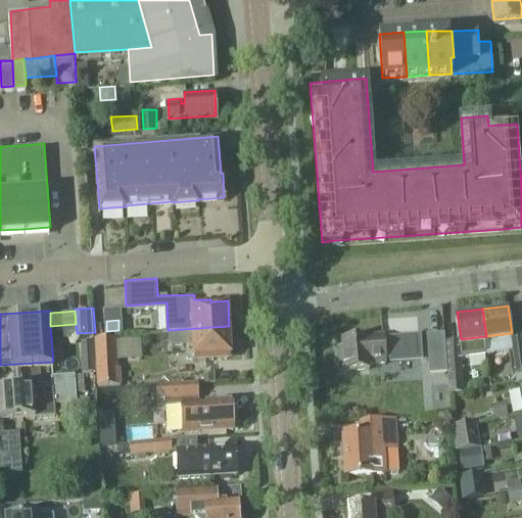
[(229,326),(170,330),(170,341),(193,340),(194,356),(212,355),(212,354),(230,352),(229,326)]
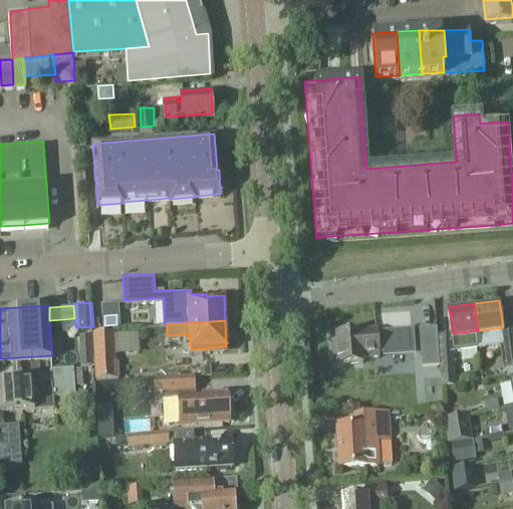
[(334,359),(364,357),(363,353),(379,352),(377,323),(361,324),(361,327),(337,328),(338,341),(333,341),(334,359)]
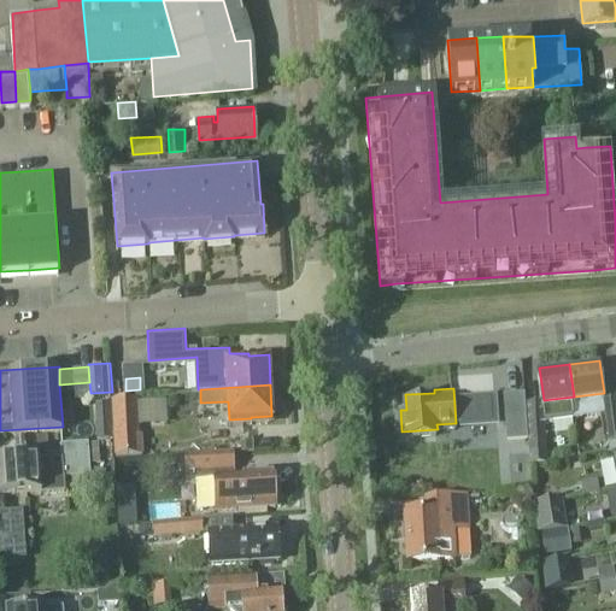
[(526,388),(506,391),(509,434),(528,433),(528,419),(526,398),(526,388)]
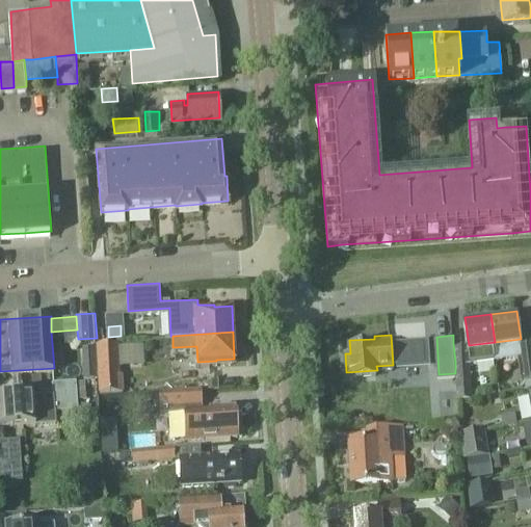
[(100,390),(118,389),(115,339),(97,339),(100,390)]
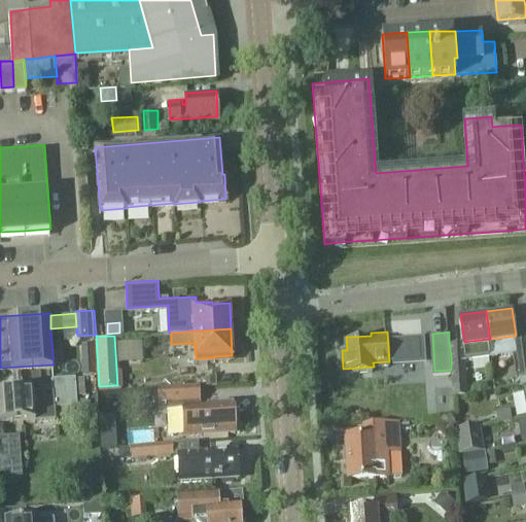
[(525,337),(516,339),(520,373),(525,372),(525,337)]
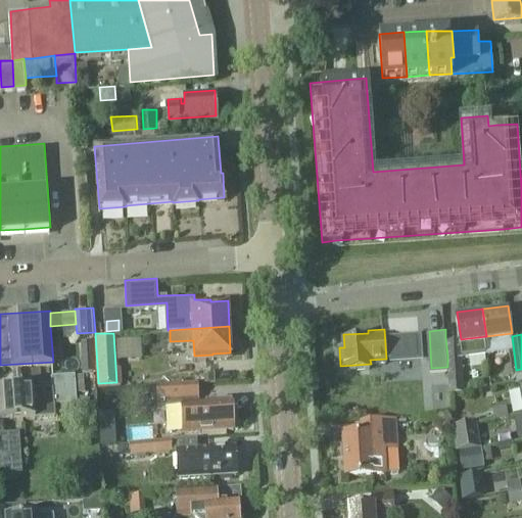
[(395,345),(394,377),(411,377),(412,345),(395,345)]
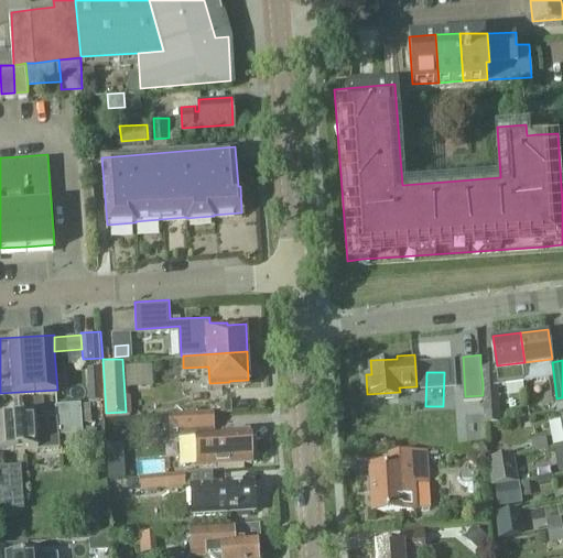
[(485,403),(497,402),(496,373),(483,373),(485,403)]
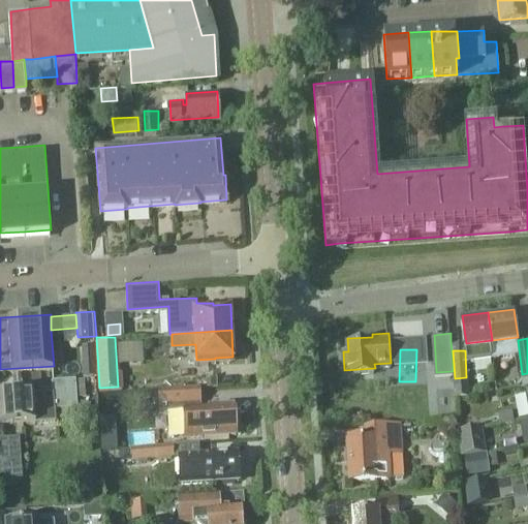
[(41,369),(33,370),(34,380),(42,380),(41,369)]
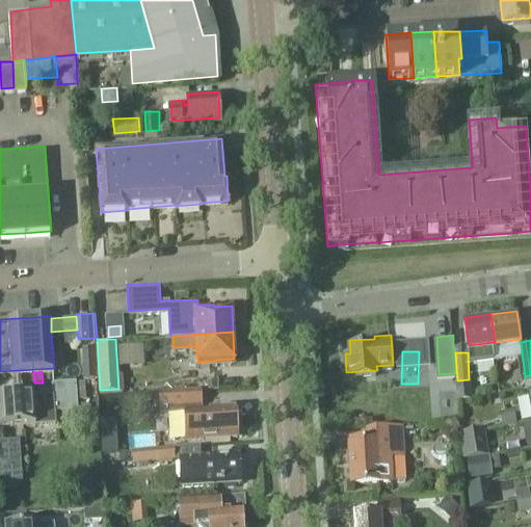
[(5,437),(4,424),(57,421),(56,405),(80,403),(80,394),(88,394),(87,376),(76,376),(54,378),(55,391),(0,394),(0,474),(2,474),(3,478),(23,477),(20,436),(5,437)]
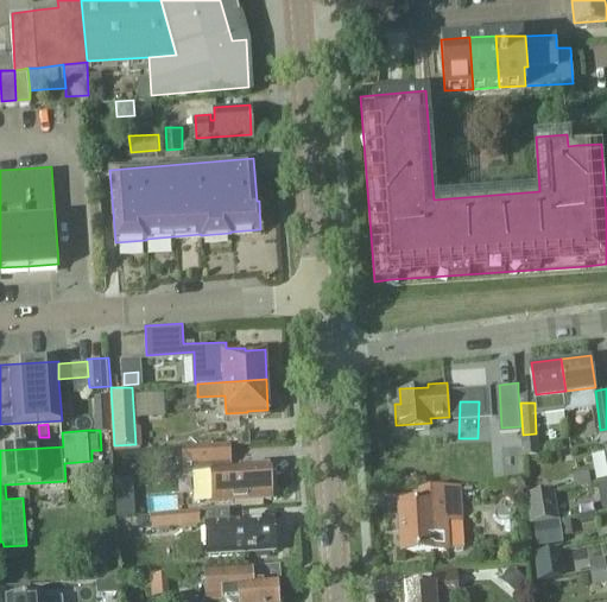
[(231,464),(231,457),(233,456),(232,438),(185,442),(187,464),(210,463),(213,498),(273,494),(272,488),(276,487),(276,481),(271,477),(270,462),(231,464)]
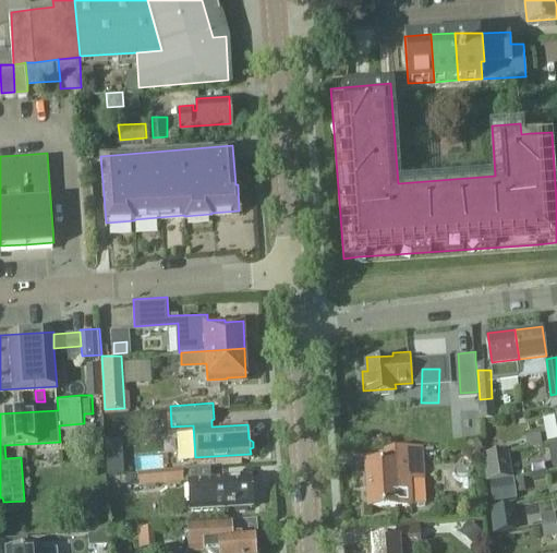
[(529,444),(544,442),(543,433),(527,435),(529,444)]
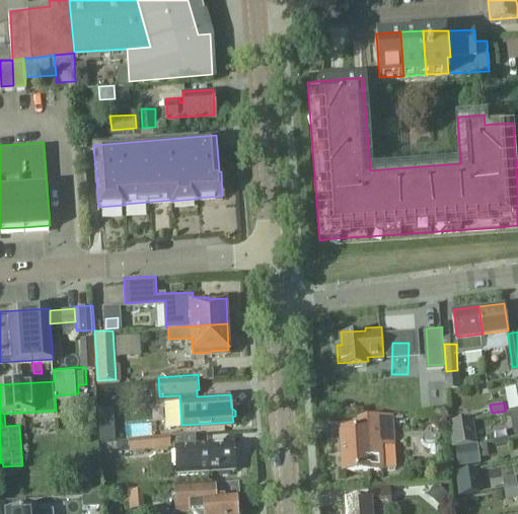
[(345,467),(371,465),(384,464),(382,441),(395,441),(393,412),(358,414),(359,425),(342,427),(345,467)]
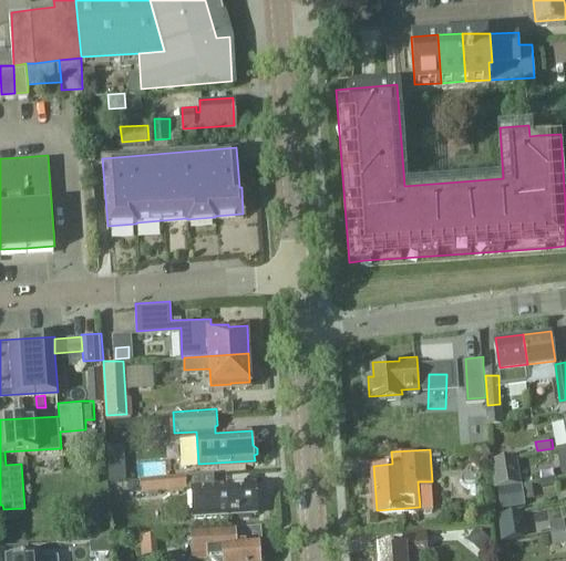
[(518,481),(514,457),(492,460),(496,485),(498,485),(518,481)]
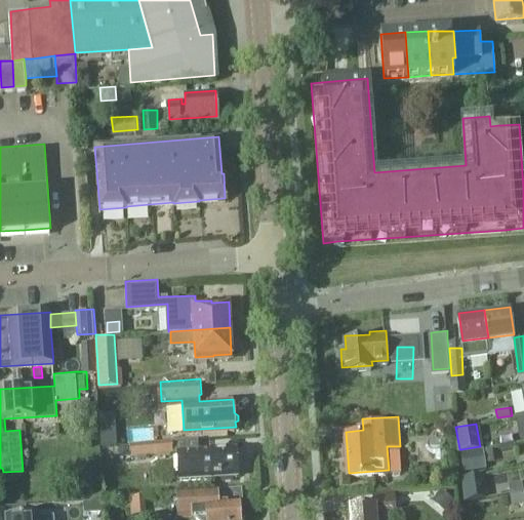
[(173,437),(131,439),(132,451),(174,448),(173,437)]
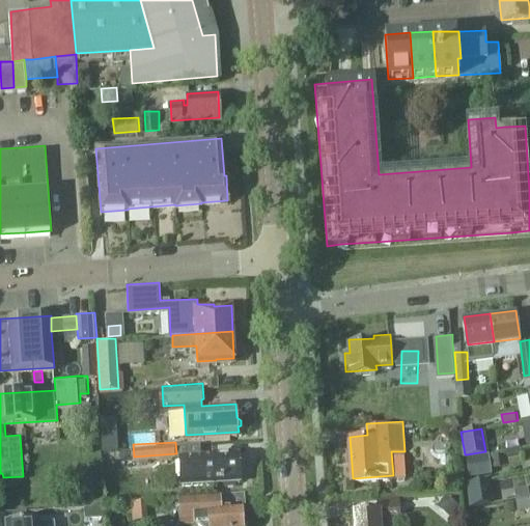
[(133,444),(121,445),(122,458),(134,457),(133,444)]
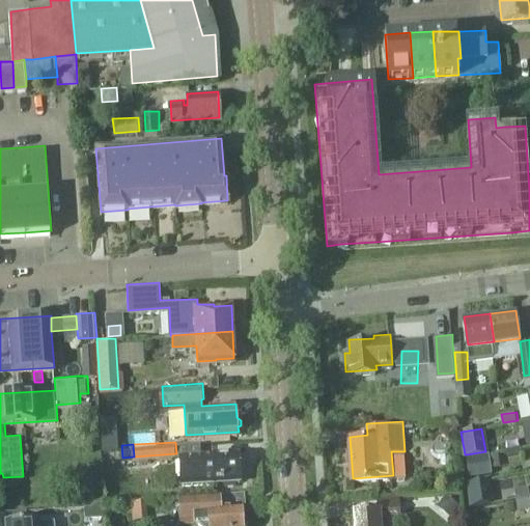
[(487,451),(485,451),(467,454),(468,464),(489,461),(487,451)]
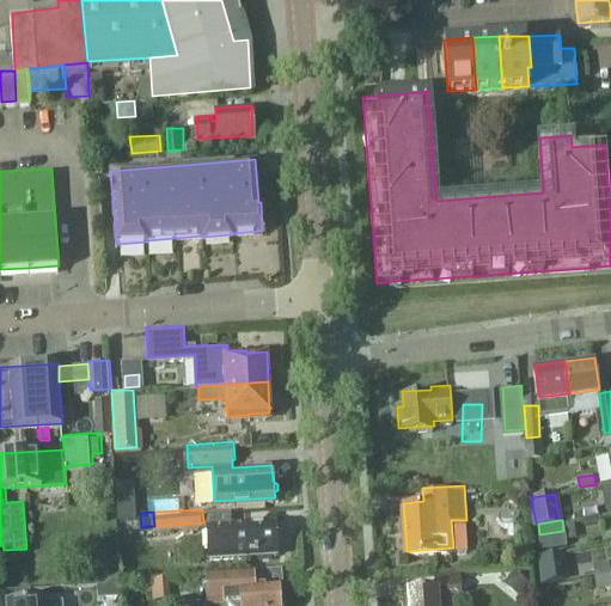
[(275,521),(206,526),(208,556),(276,551),(275,521)]
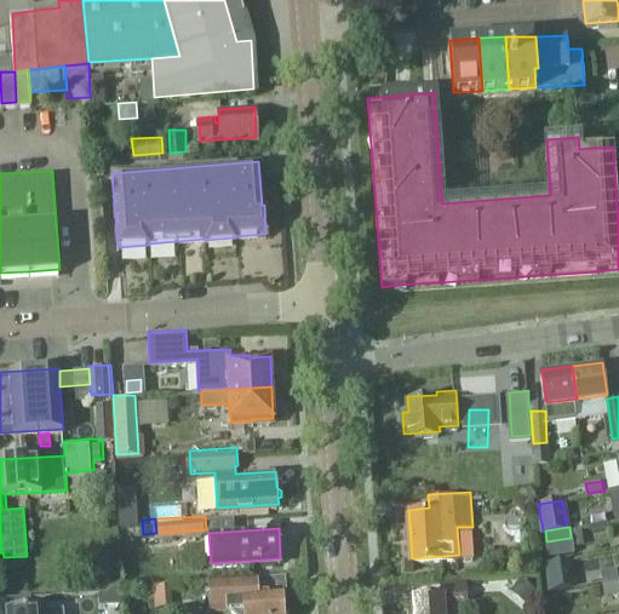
[(571,551),(548,555),(549,580),(574,575),(571,551)]
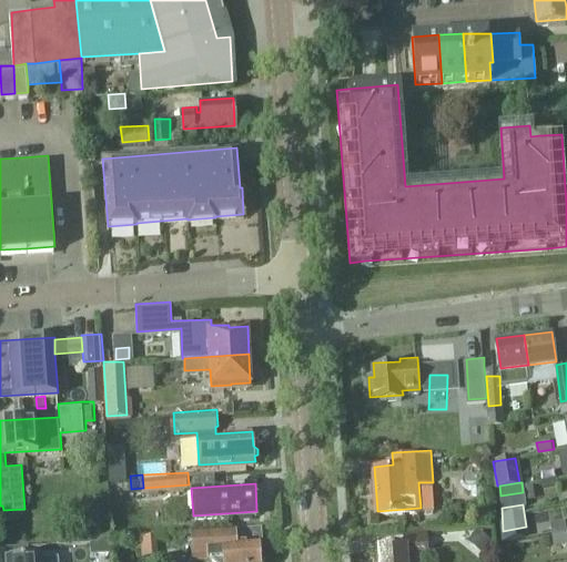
[(241,541),(241,525),(191,529),(192,557),(223,554),(223,561),(260,561),(259,540),(241,541)]
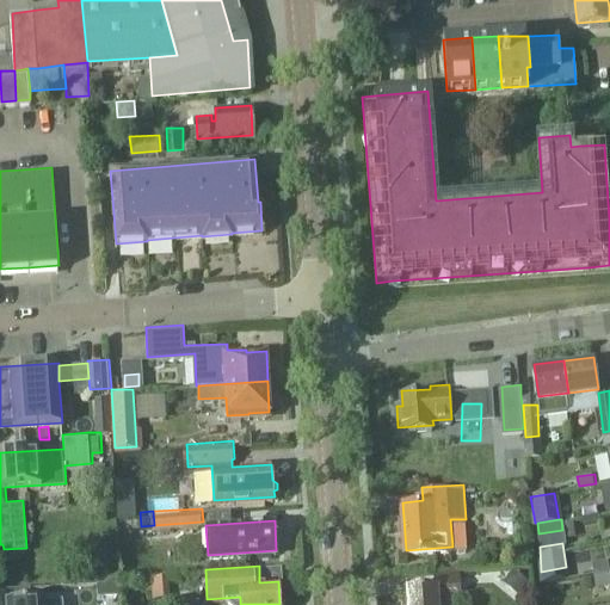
[(458,568),(433,570),(433,584),(407,586),(407,604),(437,604),(436,591),(460,588),(458,568)]
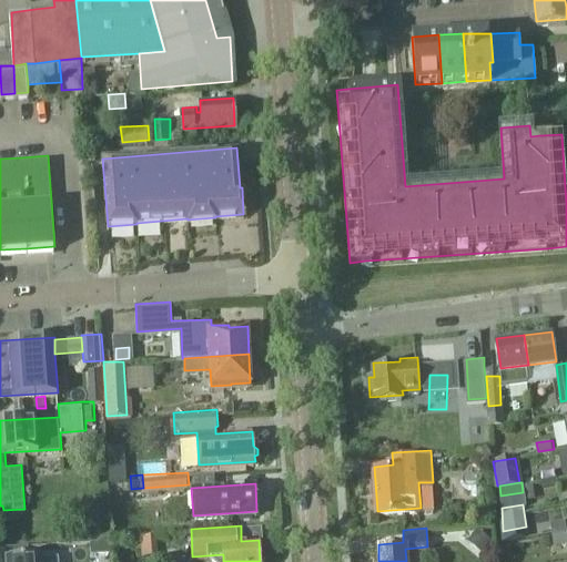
[(566,529),(554,531),(556,542),(566,539),(566,529)]
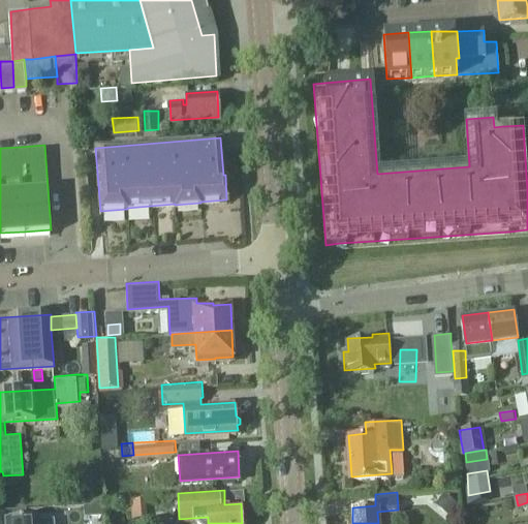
[(115,510),(132,509),(132,496),(115,497),(115,510)]
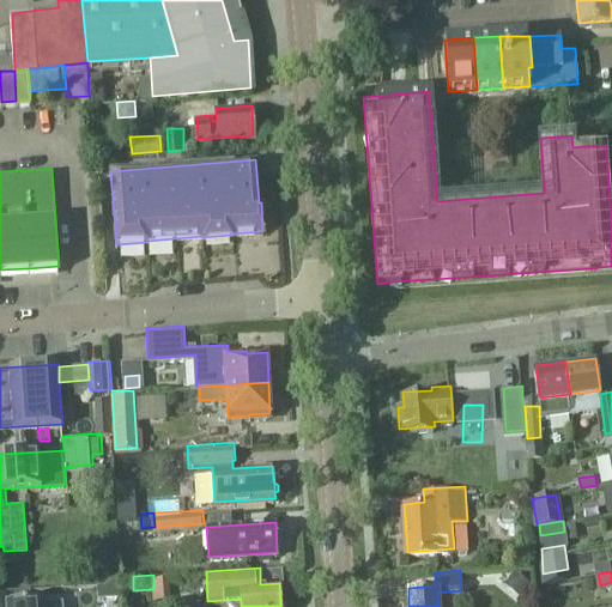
[(120,581),(98,582),(100,595),(121,594),(120,581)]
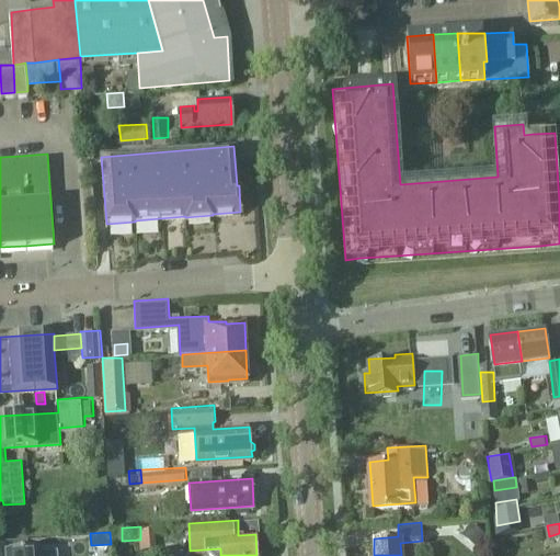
[(26,536),(27,549),(6,552),(6,555),(41,555),(41,548),(83,546),(82,533),(26,536)]
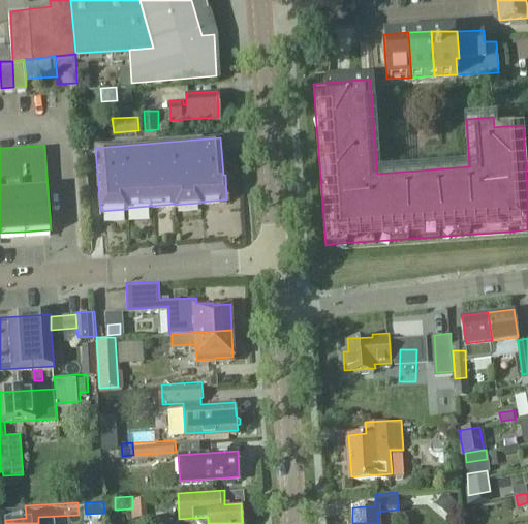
[(462,523),(474,523),(474,504),(462,504),(462,523)]
